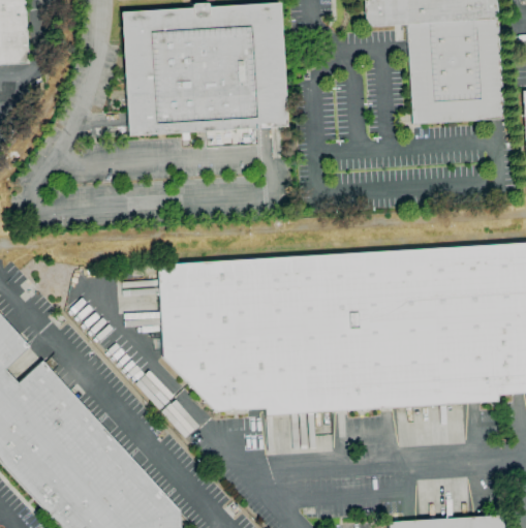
[(0,63),(0,0),(26,0),(30,62),(0,63)]
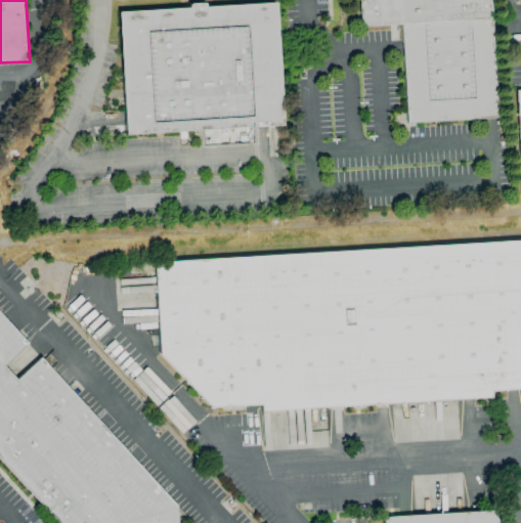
[(492,0),(500,117),(409,122),(403,24),(362,26),(360,0),(492,0)]
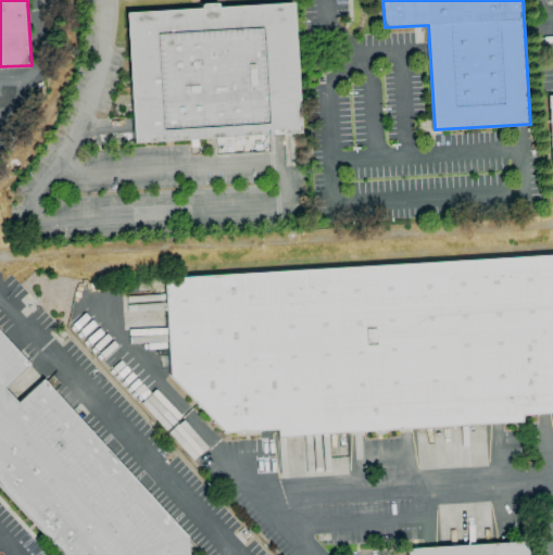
[(220,4),(220,7),(294,2),(303,133),(136,142),(128,12),(203,8),(203,5),(204,3),(218,2),(220,4)]
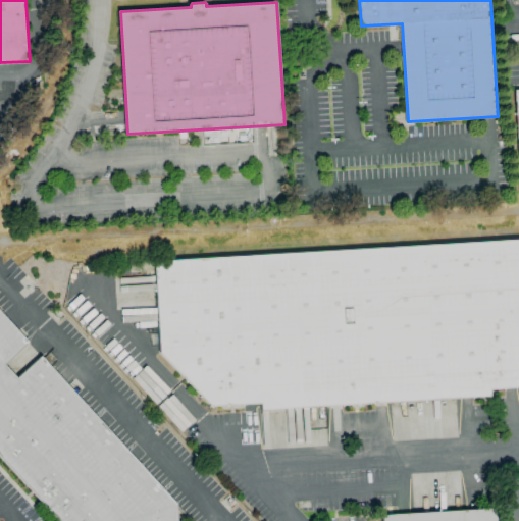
[(213,405),(161,352),(156,261),(518,239),(518,386),(490,388),(491,396),(263,409),(262,402),(213,405)]
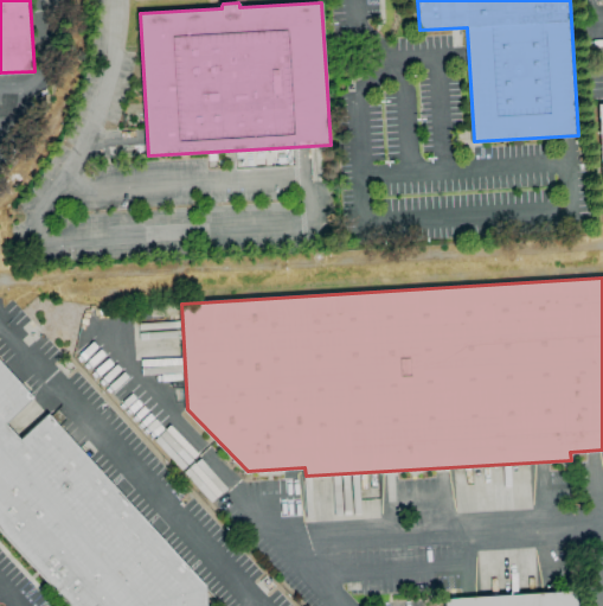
[(207,585),(209,605),(71,605),(0,528),(0,358),(36,397),(7,423),(21,439),(50,413),(207,585)]
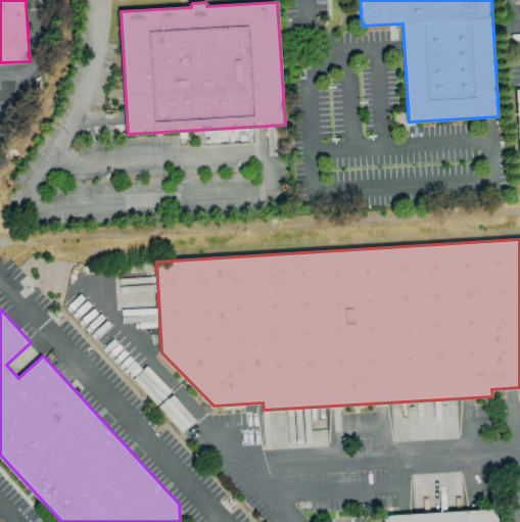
[(385,521),(385,516),(499,509),(500,521),(385,521)]
